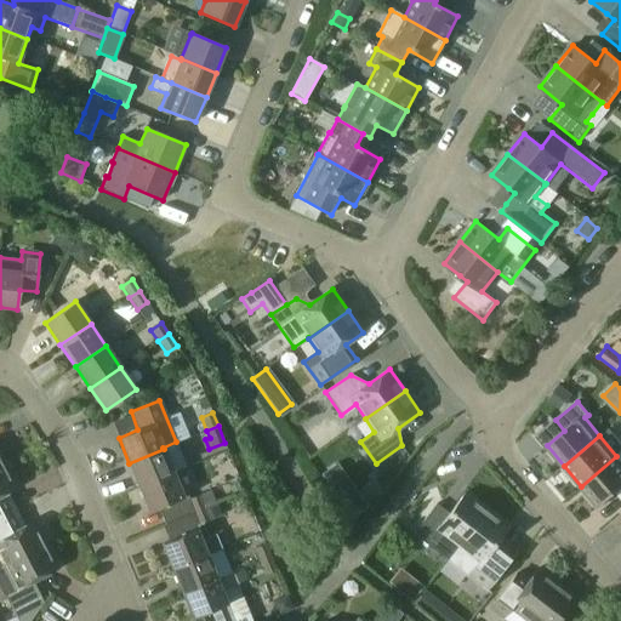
[(164,449),(129,463),(138,486),(174,473),(164,449)]
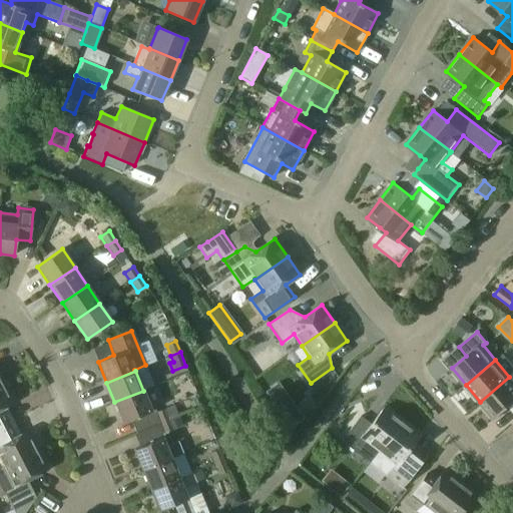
[(512,373),(509,377),(480,402),(494,418),(508,407),(512,412),(512,373)]
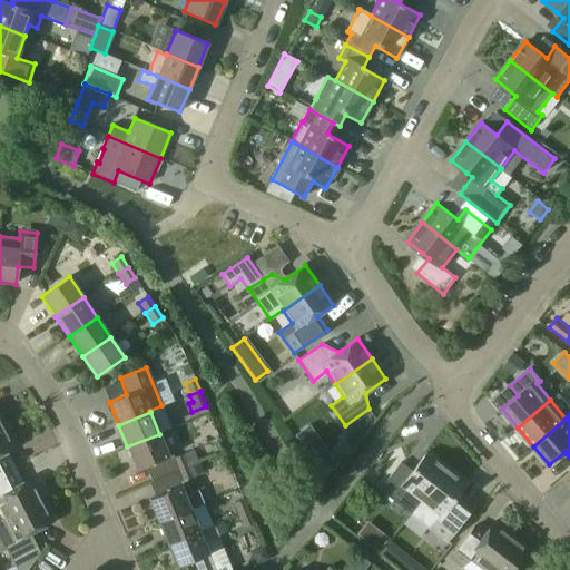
[(1,455),(15,448),(5,426),(0,428),(0,474),(9,471),(1,455)]
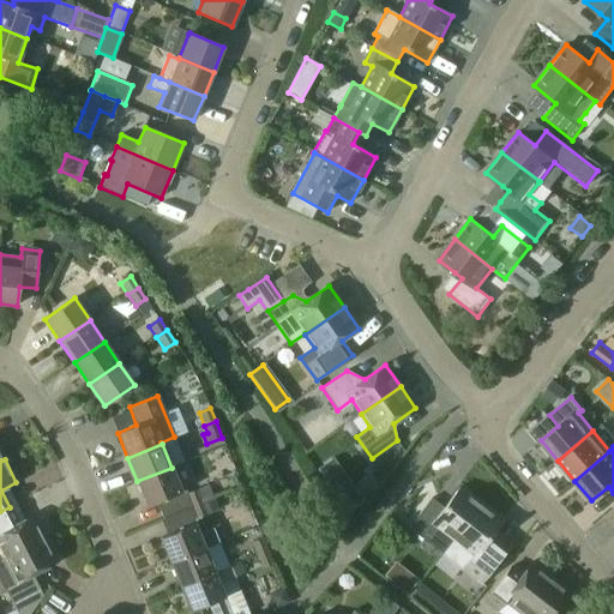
[(172,468),(137,481),(148,506),(156,503),(163,519),(192,507),(186,493),(186,491),(181,493),(172,468)]
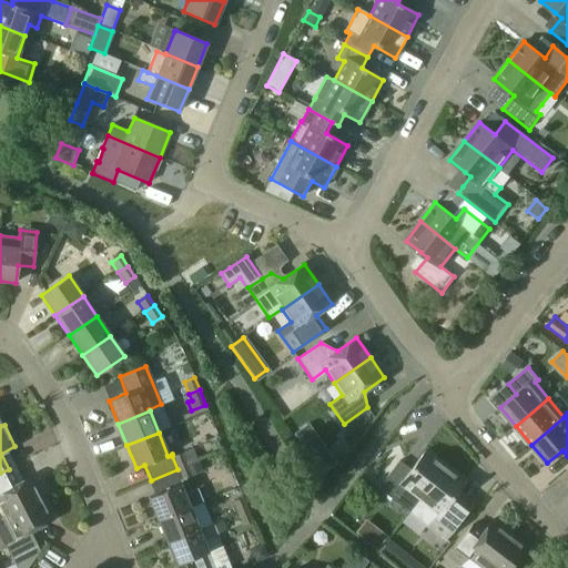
[(321,474),(335,465),(321,444),(307,454),(321,474)]
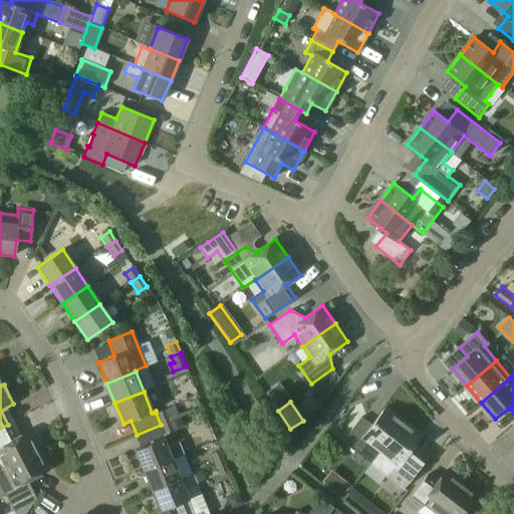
[(178,418),(174,406),(165,410),(169,421),(178,418)]
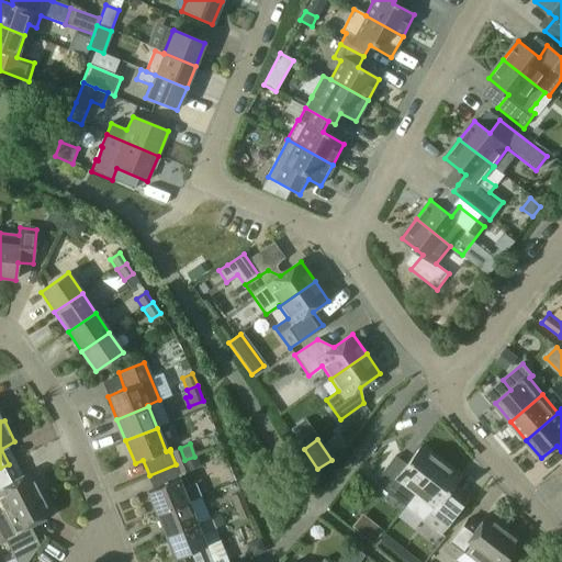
[(404,485),(414,493),(416,495),(444,460),(424,446),(408,465),(394,454),(373,484),(394,499),(404,485)]
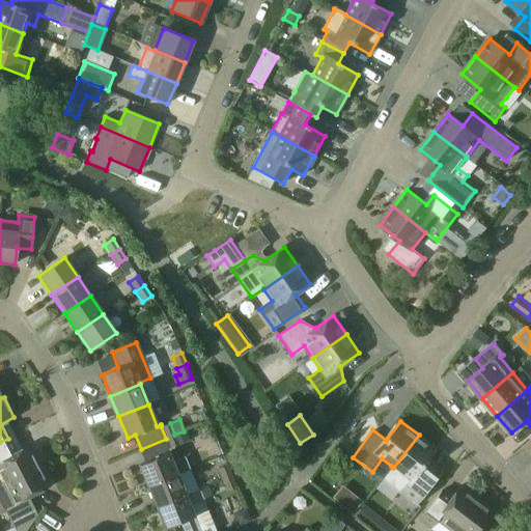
[(170,423),(161,426),(166,439),(174,435),(170,423)]
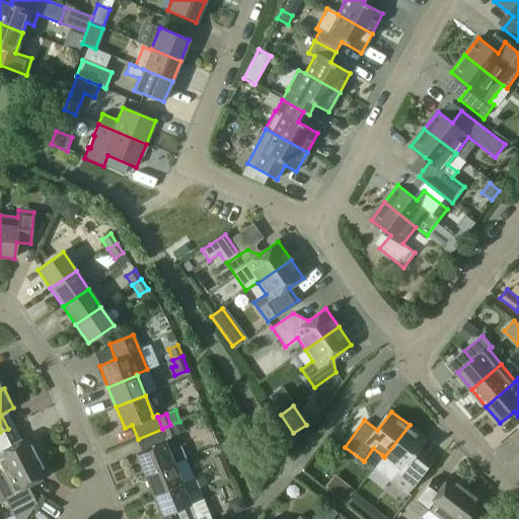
[(170,425),(162,429),(166,438),(169,437),(174,435),(170,425)]
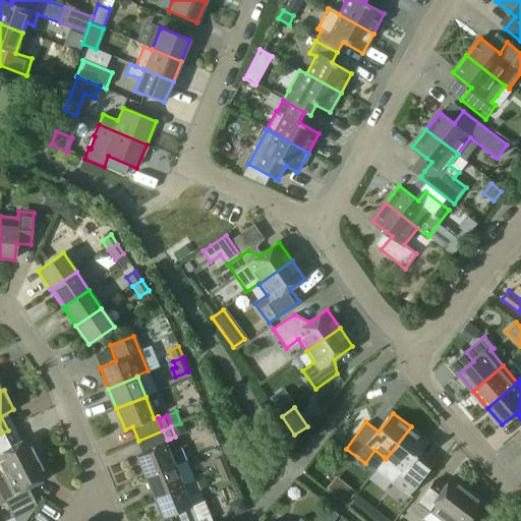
[(418,454),(428,441),(411,426),(386,459),(384,457),(373,469),(407,496),(432,464),(418,454)]
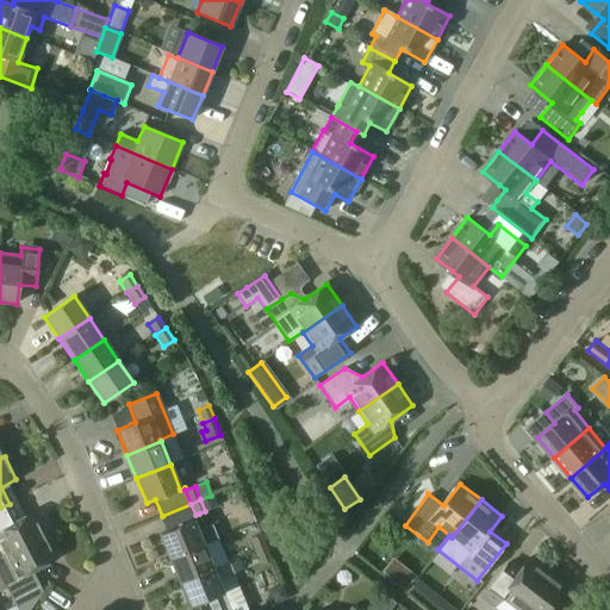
[(33,512),(18,521),(10,504),(0,508),(0,558),(45,535),(33,512)]
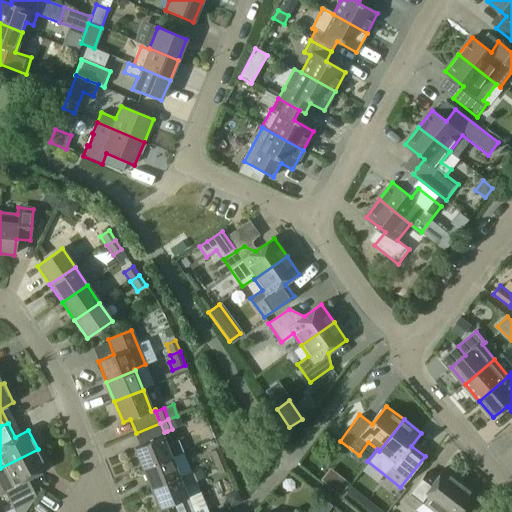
[(139,447),(134,449),(142,469),(183,453),(178,440),(171,443),(167,431),(164,432),(160,423),(136,433),(141,446),(139,447)]
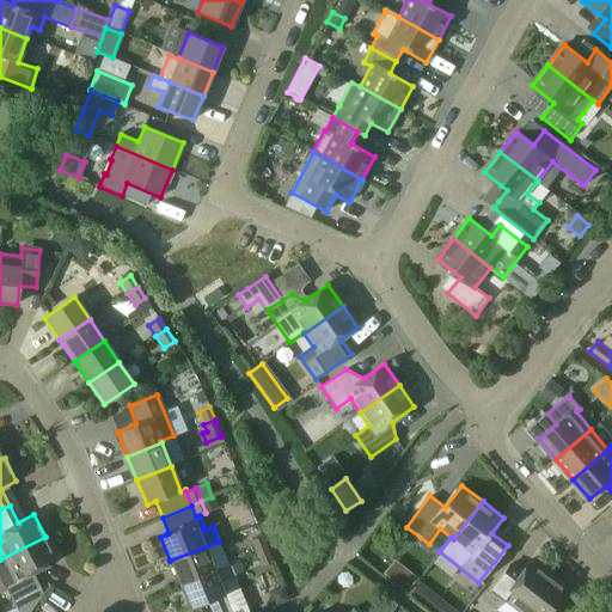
[(32,573),(57,560),(46,537),(0,560),(0,589),(5,588),(12,604),(13,603),(17,611),(29,611),(43,593),(32,573)]
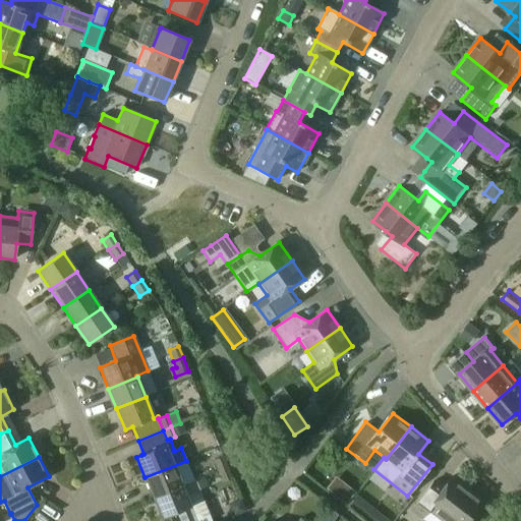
[(223,457),(214,461),(218,471),(228,467),(223,457)]
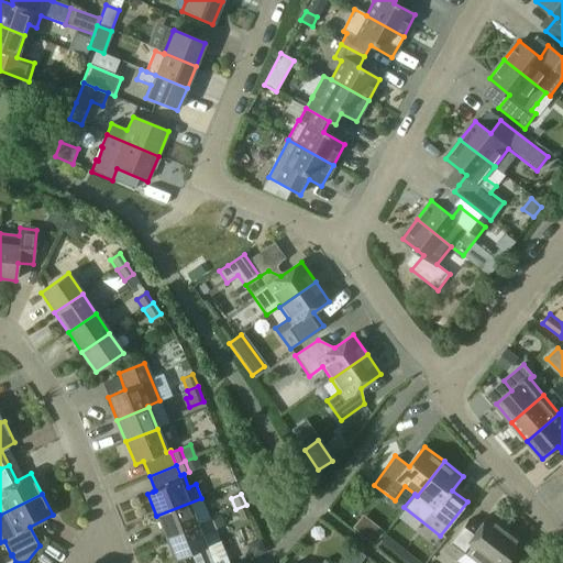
[(156,516),(165,538),(197,526),(209,520),(201,498),(156,516)]
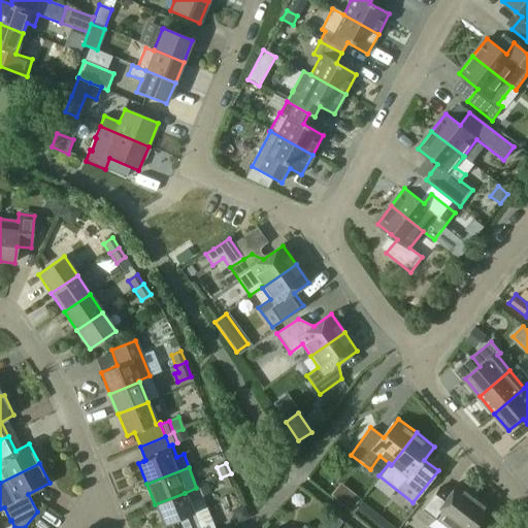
[(225,488),(235,485),(231,473),(221,477),(225,488)]
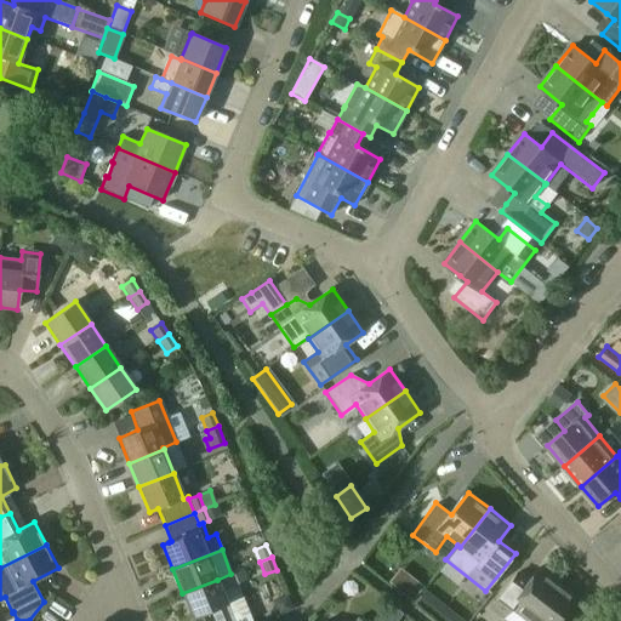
[(531,620),(560,584),(541,569),(531,581),(518,570),(489,609),(502,619),(510,609),(525,620),(531,620)]
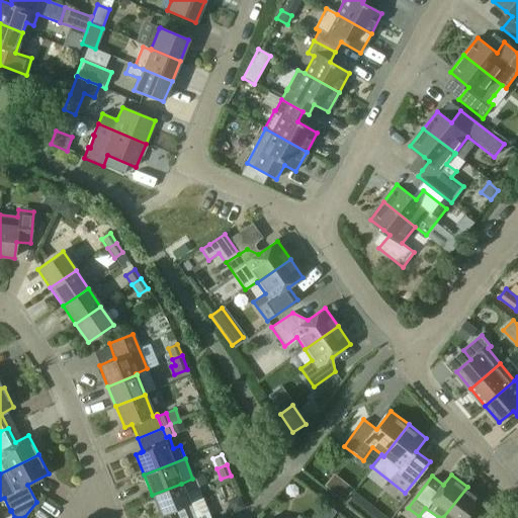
[(181,484),(152,495),(161,517),(194,517),(185,493),(199,487),(195,478),(192,479),(181,484)]
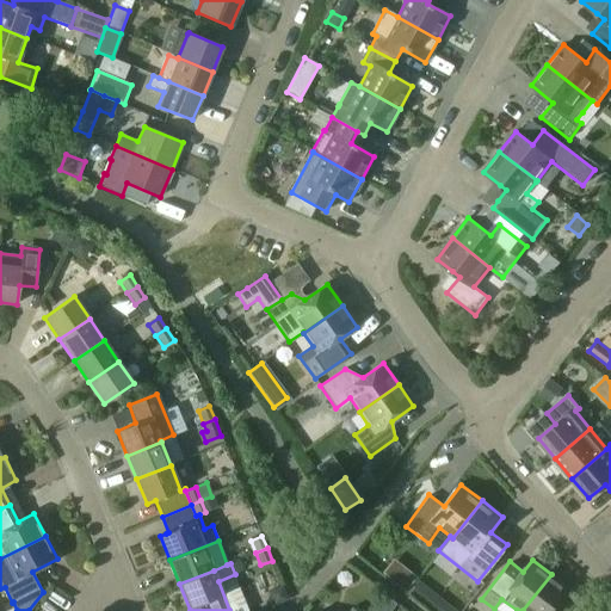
[(555,610),(572,590),(551,574),(523,610),(555,610)]
